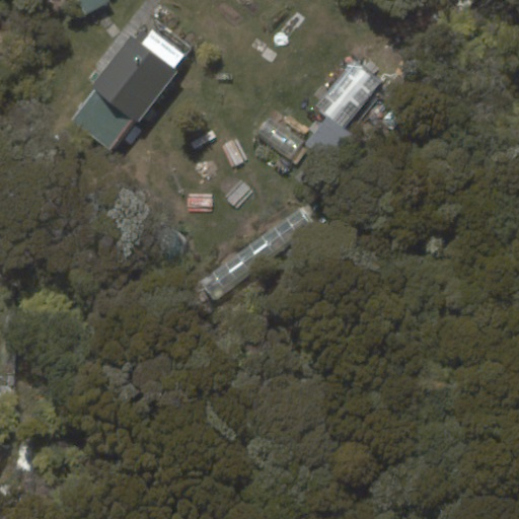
[(76,0),(84,15),(110,2),(109,0),(76,0)]
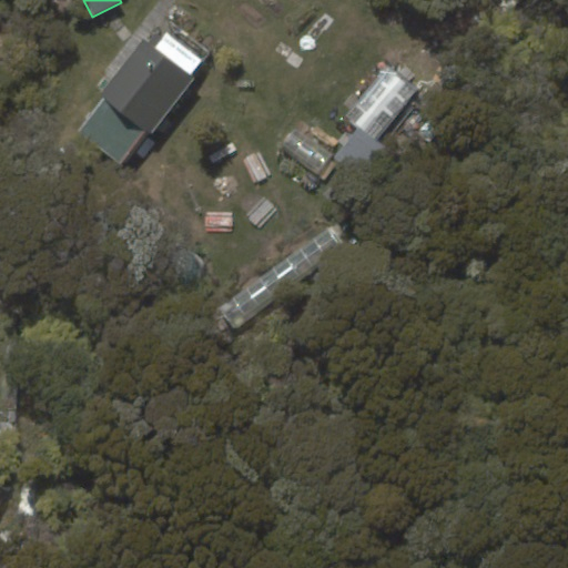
[(148,131),(152,133),(195,78),(191,74),(210,51),(173,22),(154,47),(144,39),(100,95),(104,98),(78,131),(121,165),(148,131)]
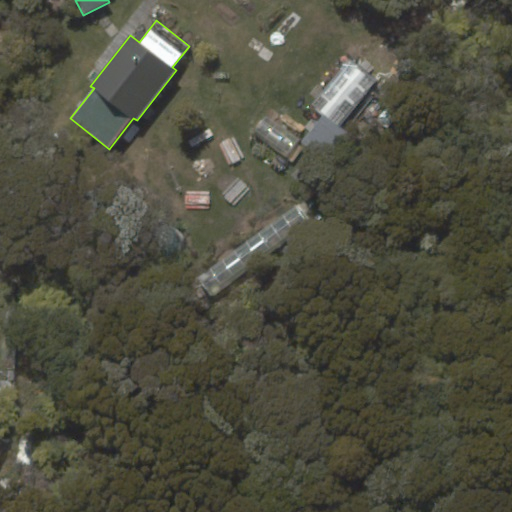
[(323,114),(341,127),(376,80),(347,59),(311,106),(323,114)]
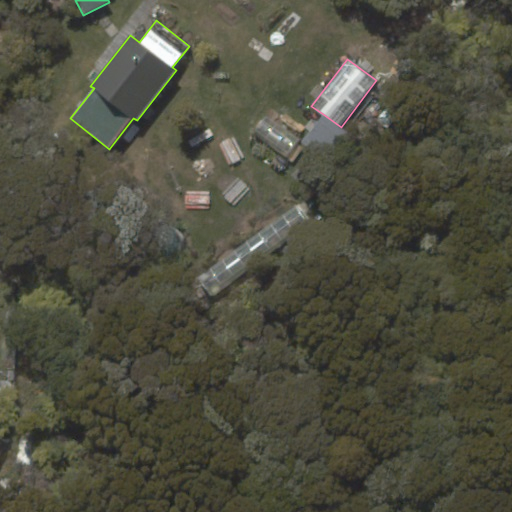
[(287,159),(301,140),(266,114),(252,133),(287,159)]
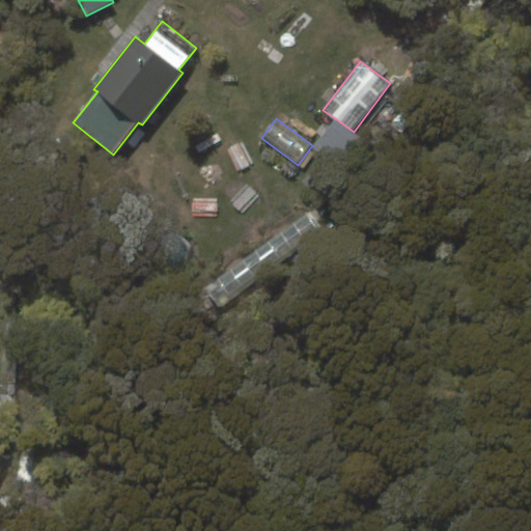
[(335,118),(314,147),(342,169),(364,140),(354,132),(335,118)]
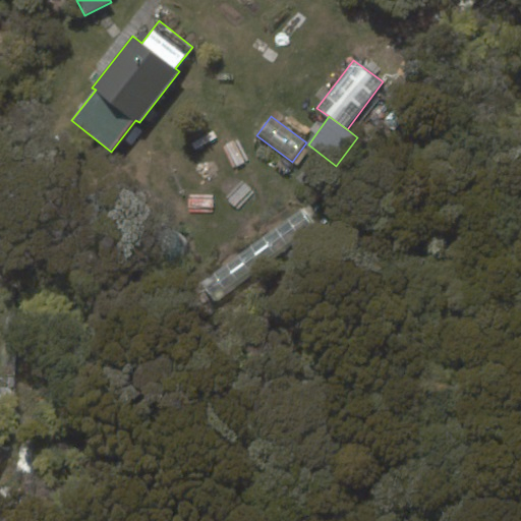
[(315,228),(302,209),(200,282),(215,301),(315,228)]
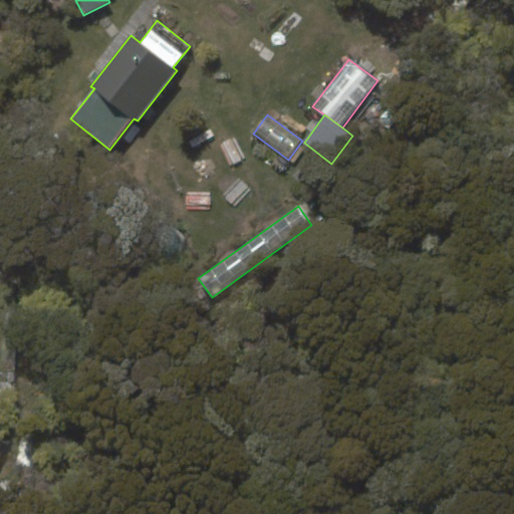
[(0,468),(9,449),(0,444),(0,468)]
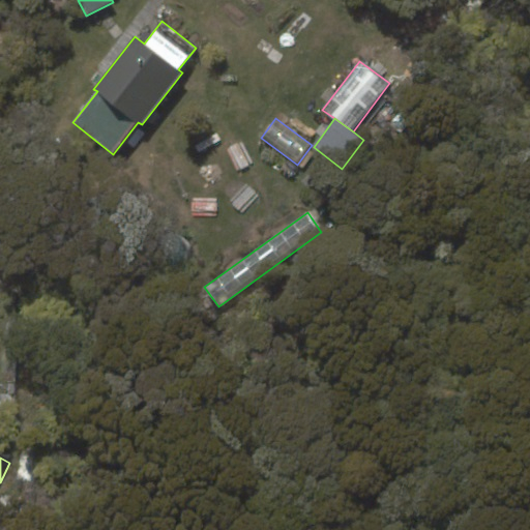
All buildings are outlined.
